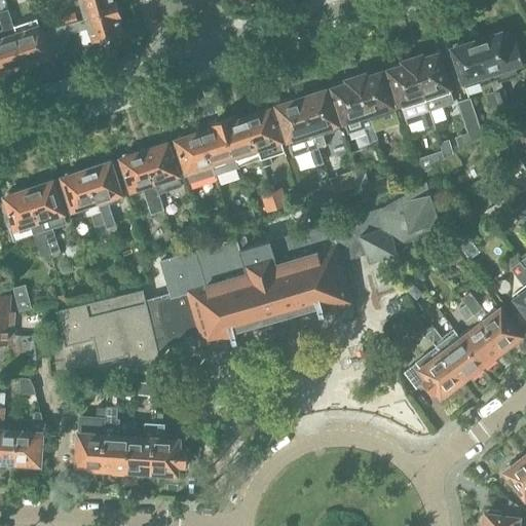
[(80,0),(86,20),(117,10),(114,0),(113,0),(80,0)]
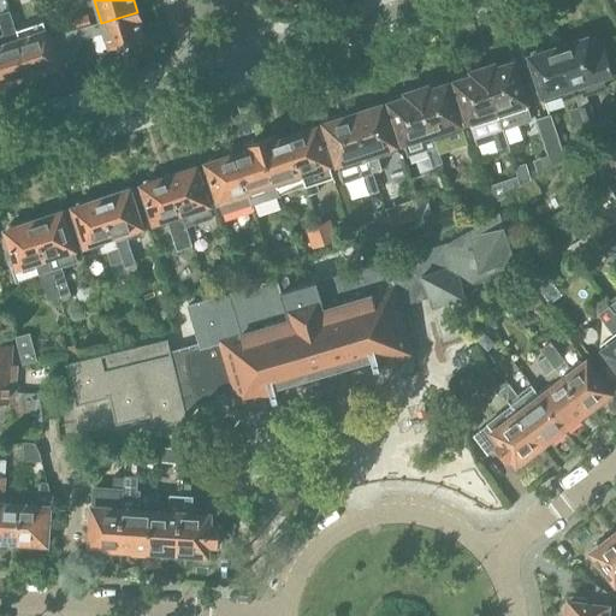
[(0,16),(0,21),(4,30),(15,27),(10,12),(0,16)]
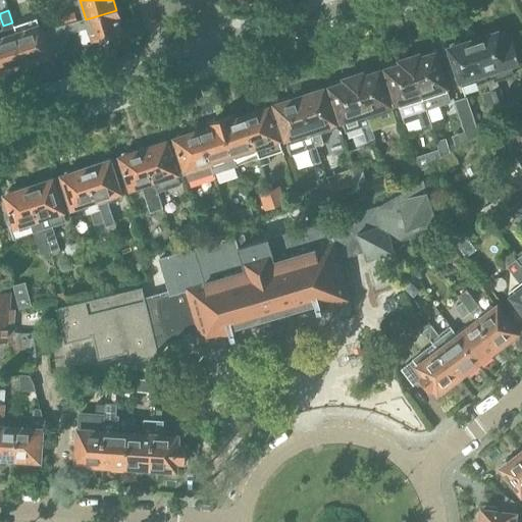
[(116,10),(86,19),(45,32),(52,55),(65,51),(63,44),(66,43),(68,38),(68,35),(89,29),(93,43),(96,41),(99,43),(104,41),(105,39),(123,34),(122,31),(123,28),(121,22),(119,21),(116,10)]
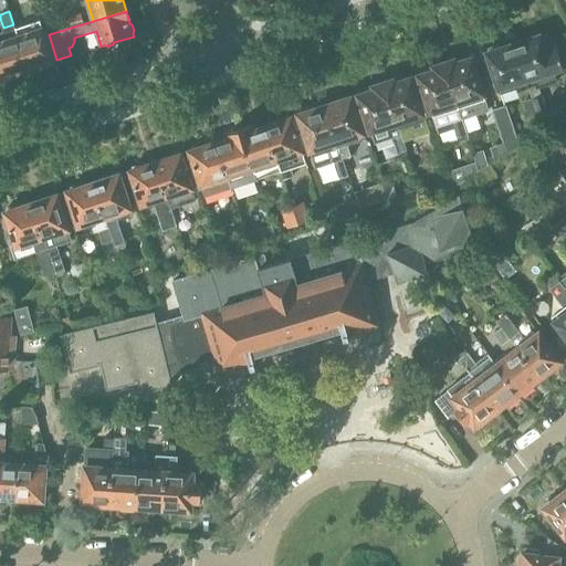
[(84,23),(81,14),(69,18),(71,27),(84,23)]
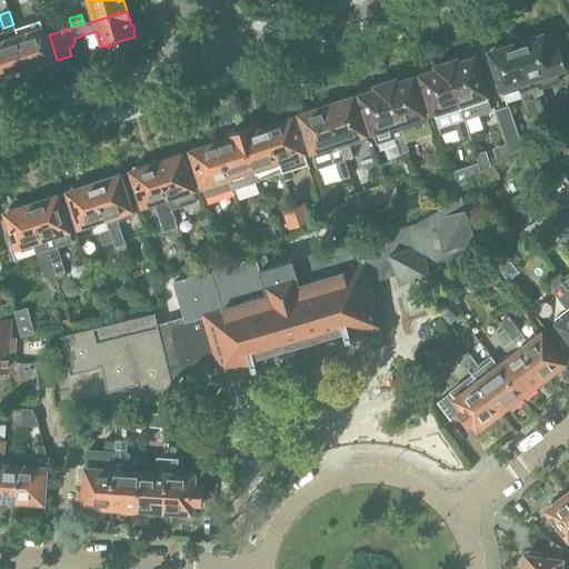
[(40,20),(16,29),(29,71),(40,67),(43,69),(49,67),(50,63),(53,62),(40,20)]
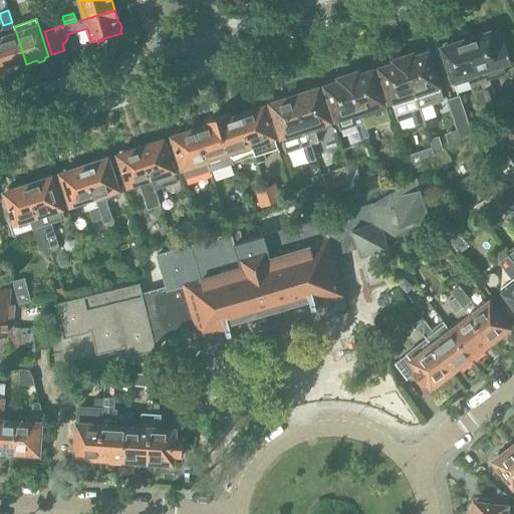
[(0,30),(0,57),(4,71),(7,70),(9,72),(14,70),(16,67),(26,64),(14,26),(13,26),(12,22),(3,25),(4,29),(0,30)]
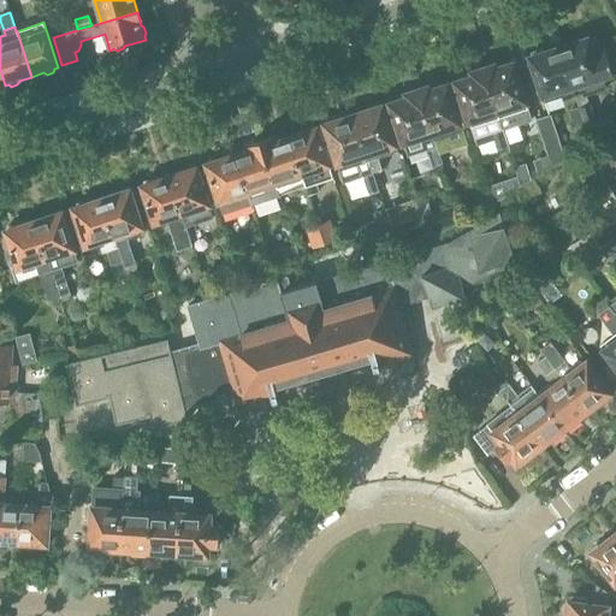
[(590,140),(614,131),(608,117),(596,122),(587,96),(608,89),(604,77),(614,75),(605,49),(594,52),(590,39),(587,40),(586,36),(572,41),(572,45),(560,48),(575,96),(590,140)]
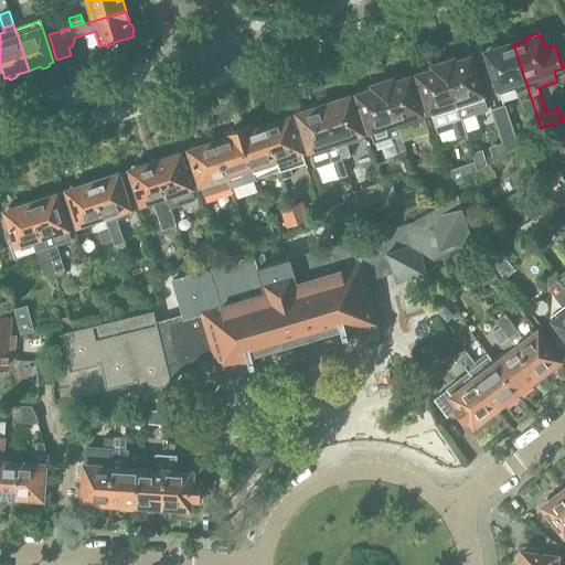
[(487,53),(500,95),(515,89),(516,92),(528,88),(513,44),(502,48),(501,44),(488,50),(489,52),(487,53)]
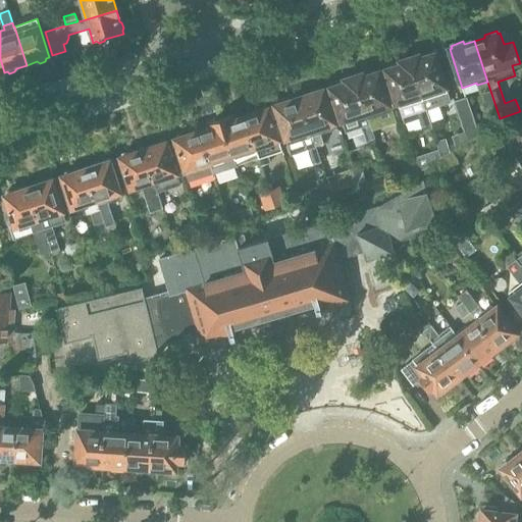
[(426,110),(427,110),(451,102),(448,93),(435,54),(432,54),(431,52),(419,55),(410,58),(426,110)]
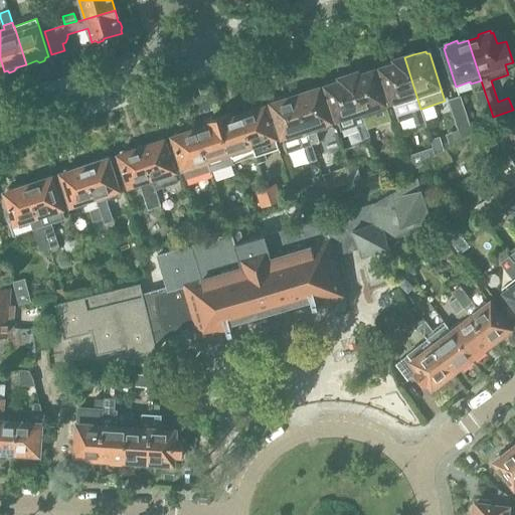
[(381,68),(398,123),(413,118),(417,130),(426,127),(421,109),(420,109),(404,57),(394,60),(394,61),(383,65),(384,67),(381,68)]
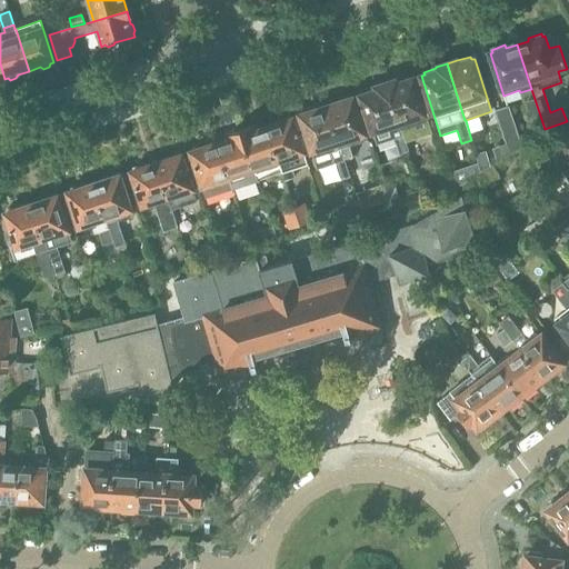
[(402,129),(428,121),(413,79),(410,79),(410,77),(397,80),(387,83),(402,129)]
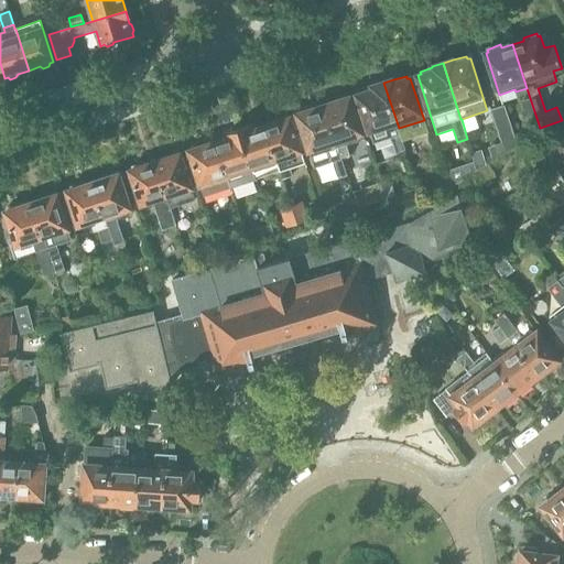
[(360,94),(357,95),(373,144),(391,139),(397,154),(407,151),(399,128),(383,83),(372,86),(372,87),(359,91),(360,94)]
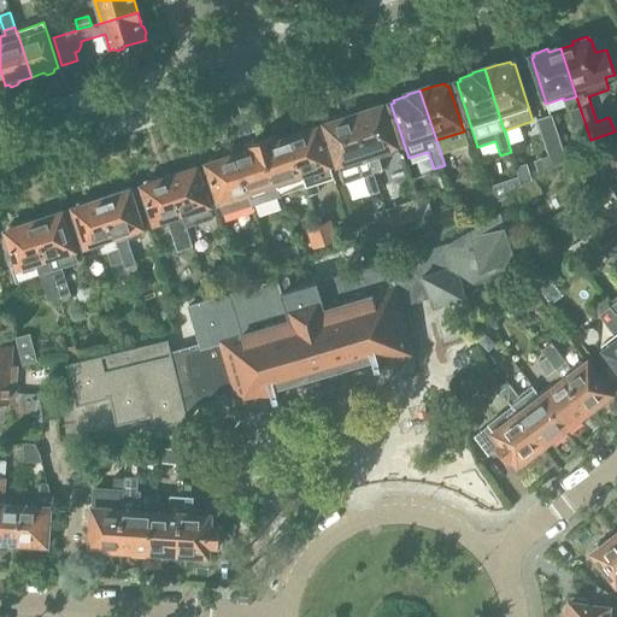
[(388,186),(380,159),(399,153),(383,106),(380,107),(378,104),(365,109),(366,112),(354,116),(380,189),(388,186)]
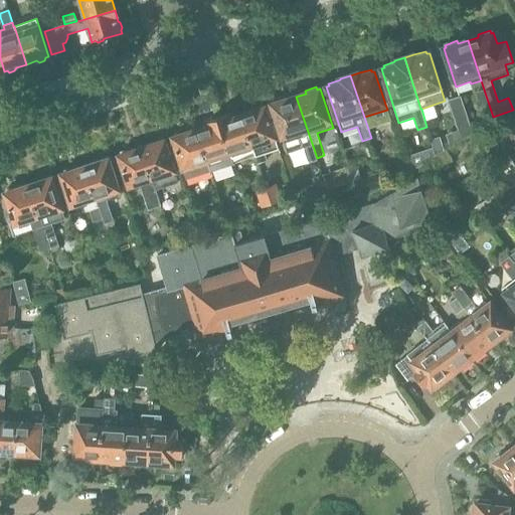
[(463,141),(474,134),(461,96),(448,101),(458,131),(459,131),(463,141)]
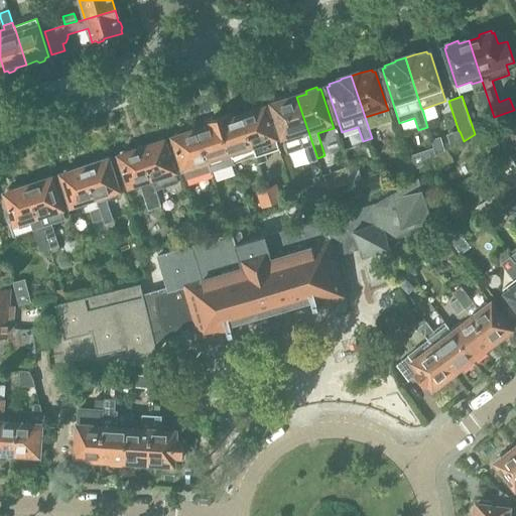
[(308,161),(317,158),(296,97),(286,100),(285,97),(274,101),(275,104),(272,105),(288,153),(304,148),(308,161)]
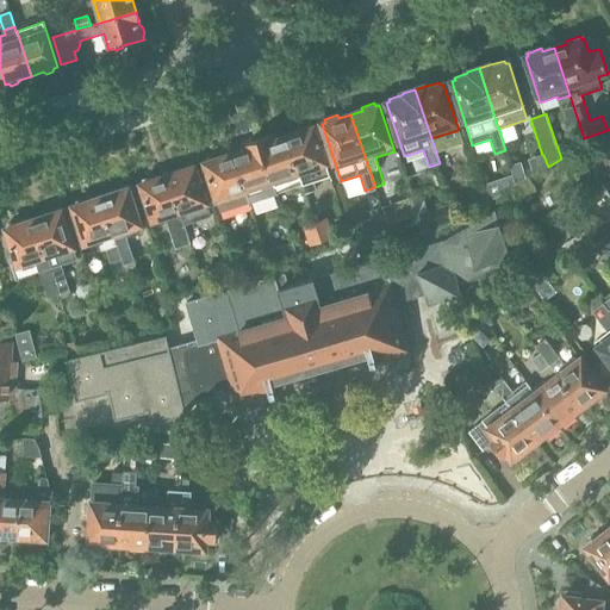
[(317,191),(315,181),(331,176),(315,128),(311,129),(311,125),(297,130),(298,132),(286,137),(303,186),(304,188),(306,195),(317,191)]
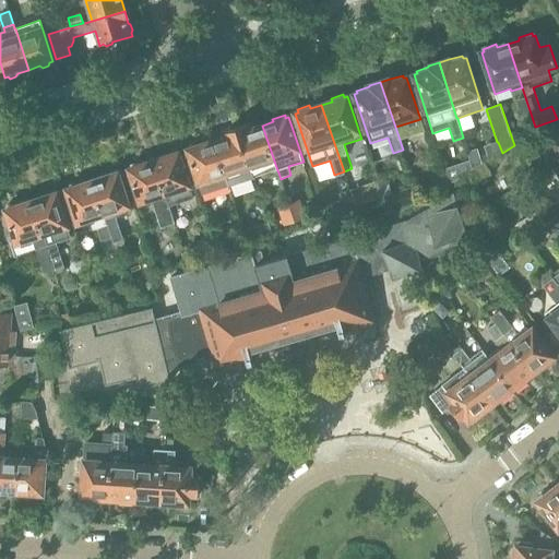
[(277,170),(262,126),(253,128),(252,123),(237,129),(251,173),(252,171),(254,180),(278,173),(277,170)]
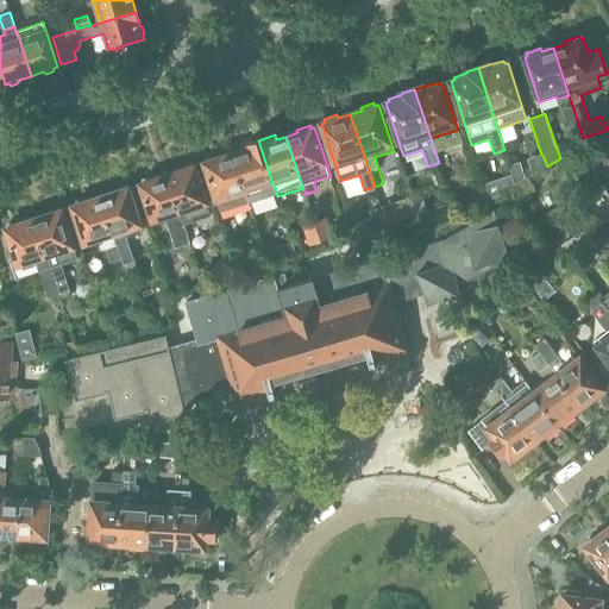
[(243,151),(233,154),(248,196),(274,188),(258,140),(240,146),(243,151)]
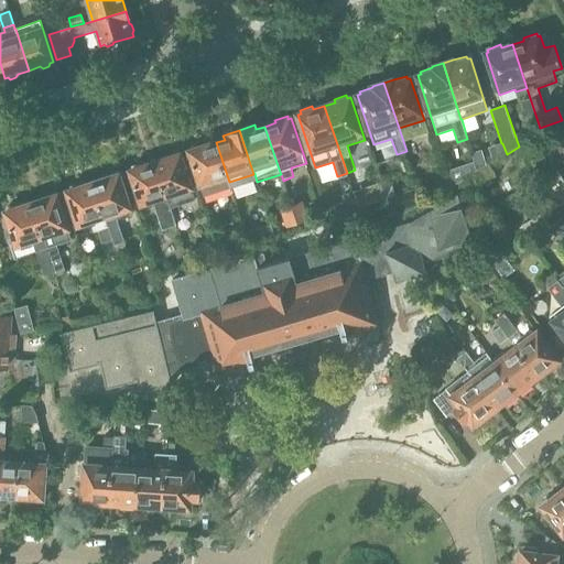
[(545,147),(559,169),(563,165),(563,131),(553,138),(554,140),(545,145),(545,147)]
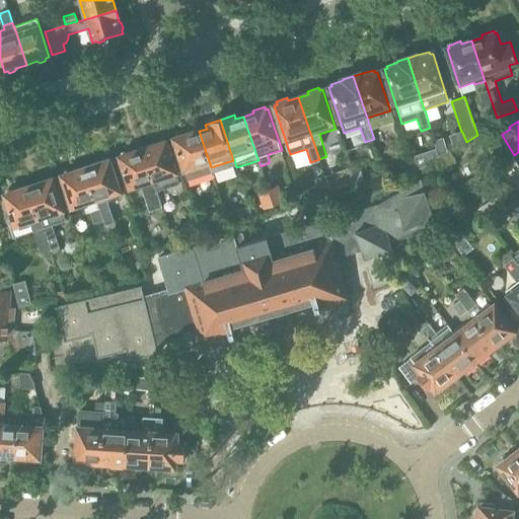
[(176,138),(174,139),(188,181),(213,173),(211,167),(199,131),(189,135),(188,132),(176,136),(176,138)]
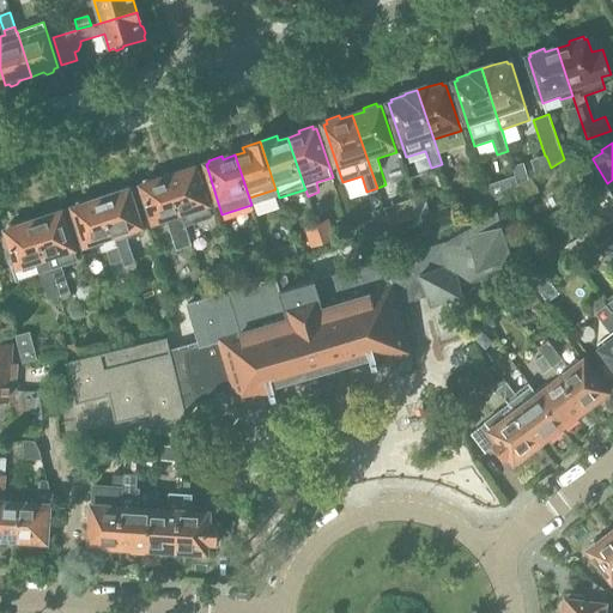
[(523,164),(513,167),(516,177),(520,187),(529,181),(523,164)]
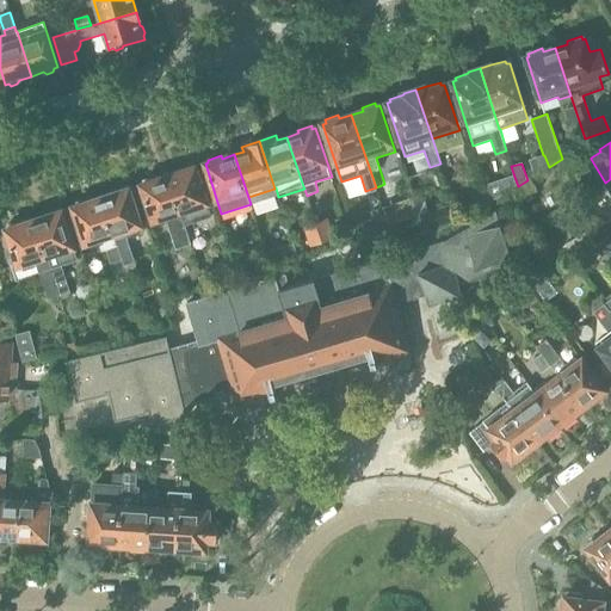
[(185,226),(213,217),(196,167),(193,168),(192,165),(178,170),(179,173),(168,177),(185,226)]
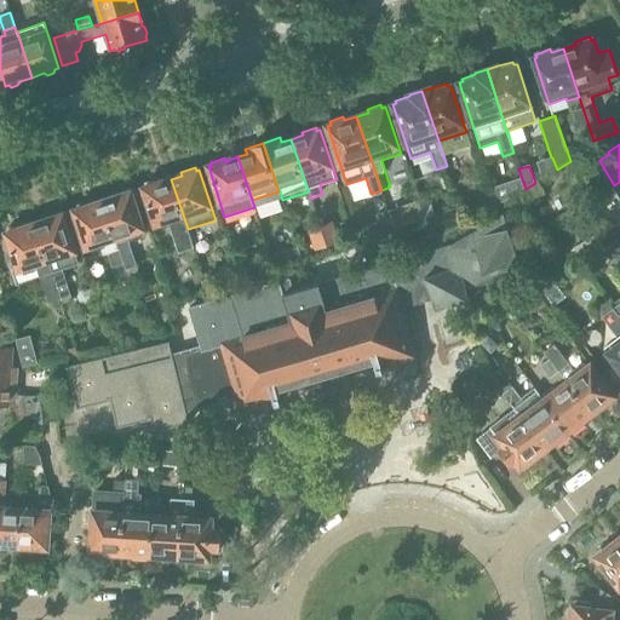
[(143,188),(155,225),(168,220),(179,254),(194,248),(188,229),(171,179),(160,183),(159,179),(145,184),(147,187),(143,188)]
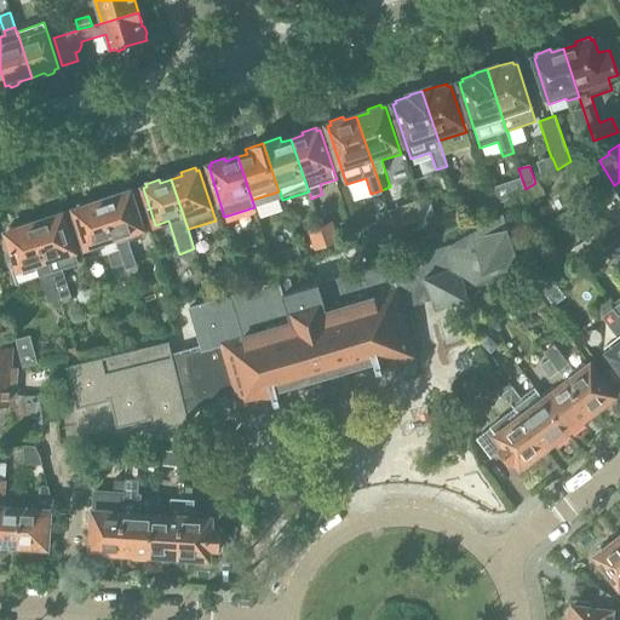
[(522,179),(491,189),(497,206),(515,196),(514,195),(526,189),(522,179)]
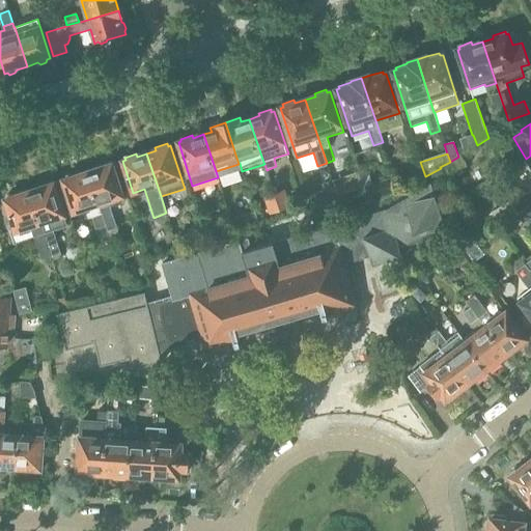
[(450,162),(440,167),(441,168),(446,177),(465,166),(459,157),(458,157),(450,162)]
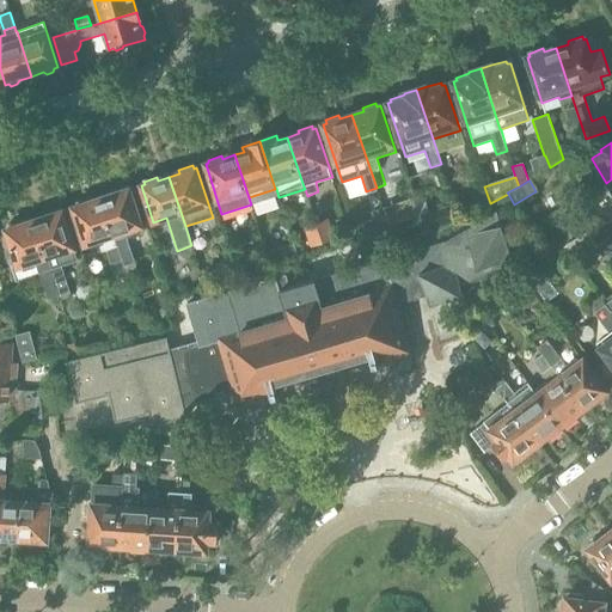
[(136,263),(127,237),(144,231),(129,189),(127,190),(127,187),(111,191),(112,195),(102,199),(122,261),(124,267),(136,263)]
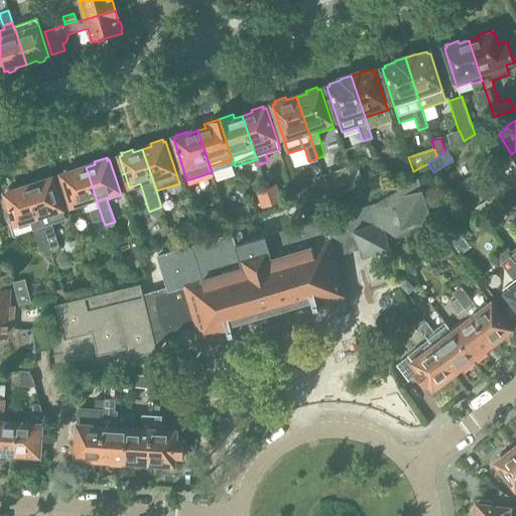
[(408,173),(410,168),(409,162),(404,160),(398,161),(396,166),(397,172),(402,174),(408,173)]
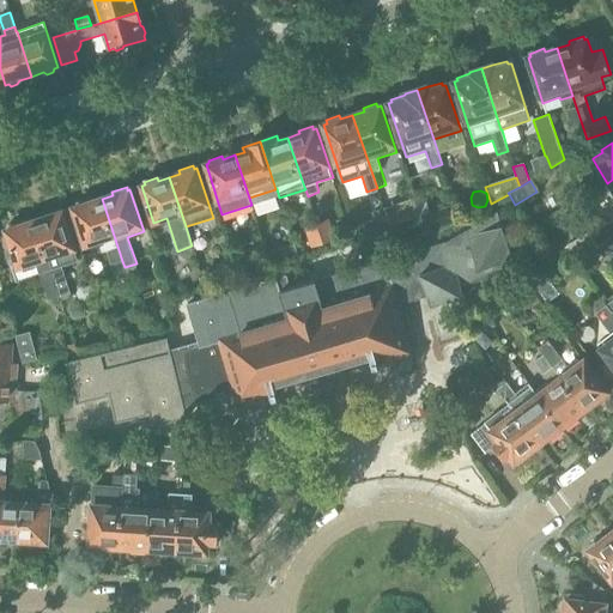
[(122,261),(102,199),(91,202),(90,199),(76,205),(76,207),(74,208),(86,246),(98,241),(102,253),(107,252),(111,265),(122,261)]
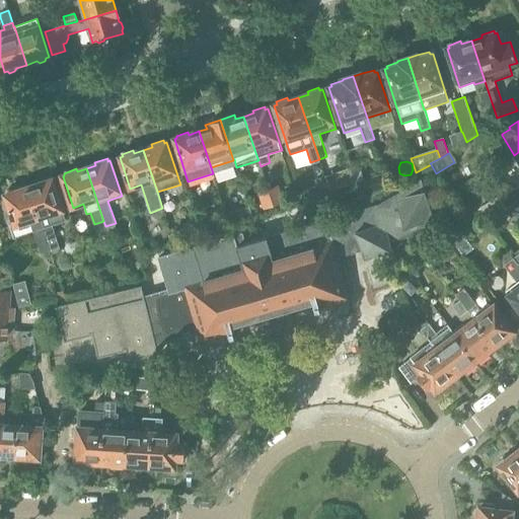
[(335,173),(324,176),(329,192),(340,189),(335,173)]
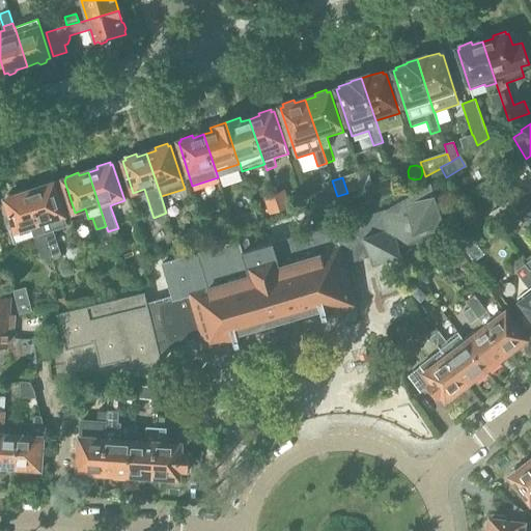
[(371,207),(398,191),(394,177),(364,187),(371,207)]
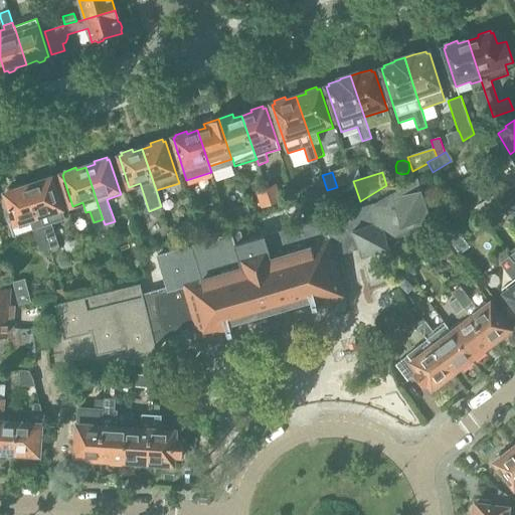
[(51,224),(65,220),(52,178),(50,179),(49,176),(37,180),(38,183),(29,186),(49,248),(50,249),(59,246),(51,224)]
